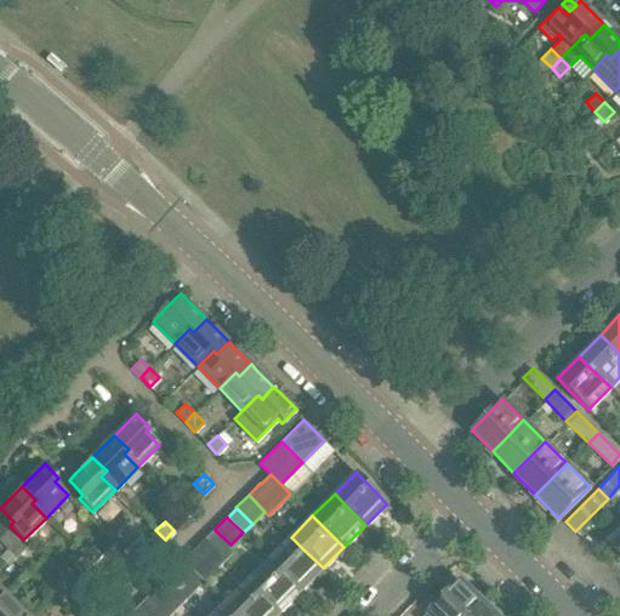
[(619,528),(608,541),(607,540),(607,541),(619,554),(619,528)]
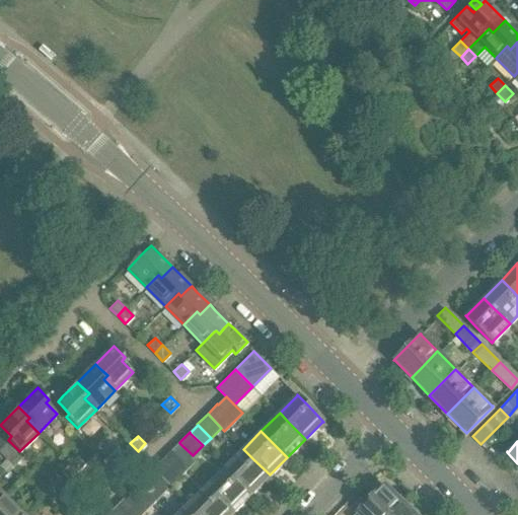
[(0,452),(5,458),(13,450),(5,442),(0,447),(0,452)]
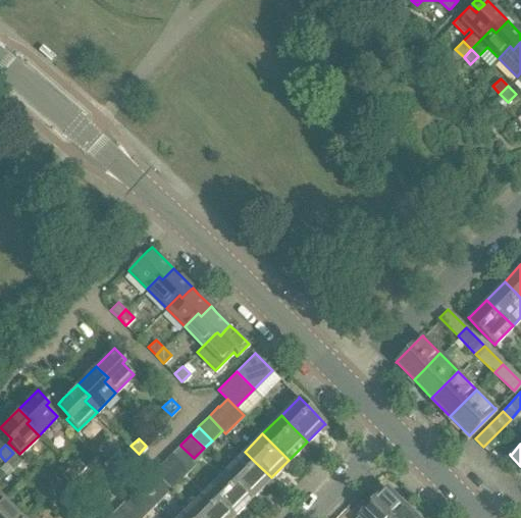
[(139,454),(131,446),(123,454),(131,462),(139,454)]
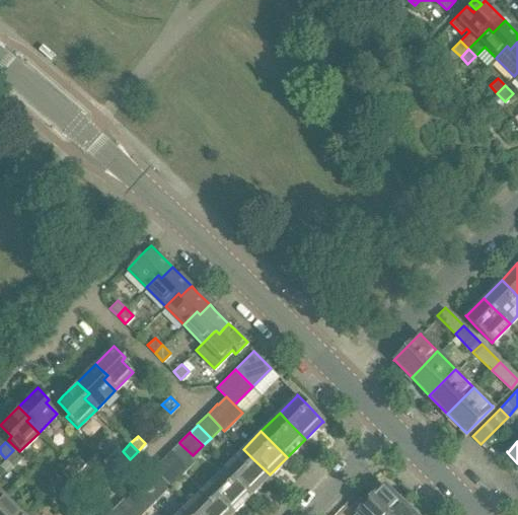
[(179,443),(171,451),(188,466),(194,461),(191,457),(193,455),(179,443)]
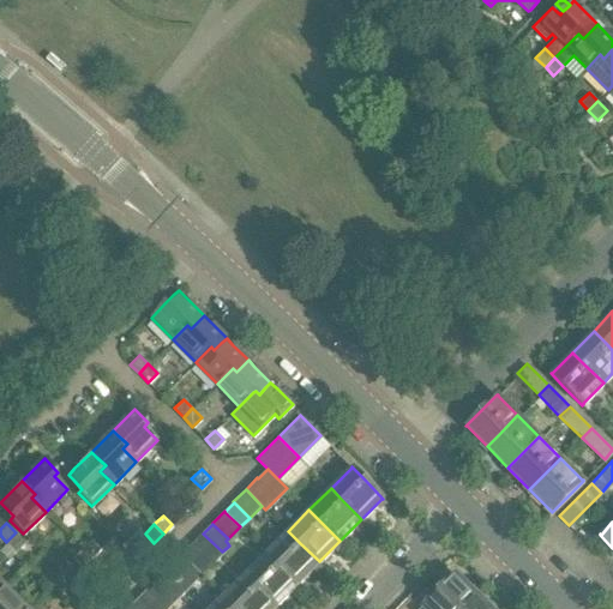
[(138,526),(125,540),(121,544),(137,560),(155,543),(154,543),(145,534),(138,526)]
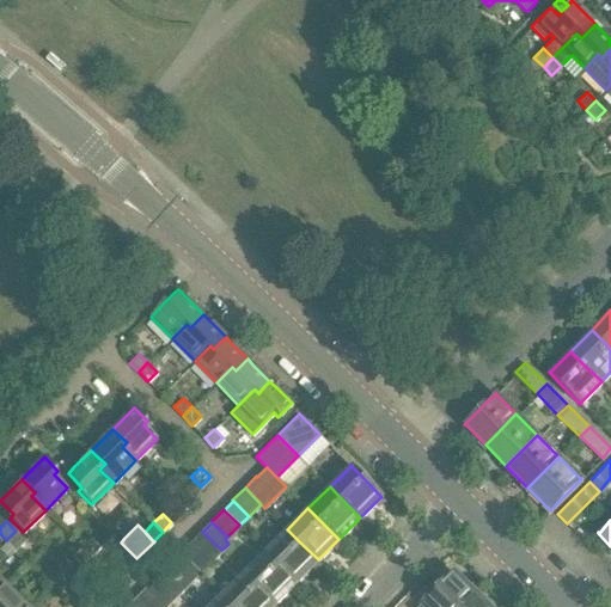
[(287,529),(266,551),(277,563),(295,582),(318,559),(299,541),(287,529)]
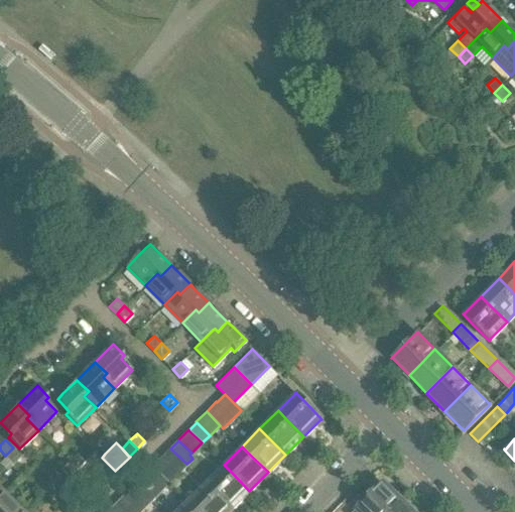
[(13,448),(5,456),(13,463),(20,456),(13,448)]
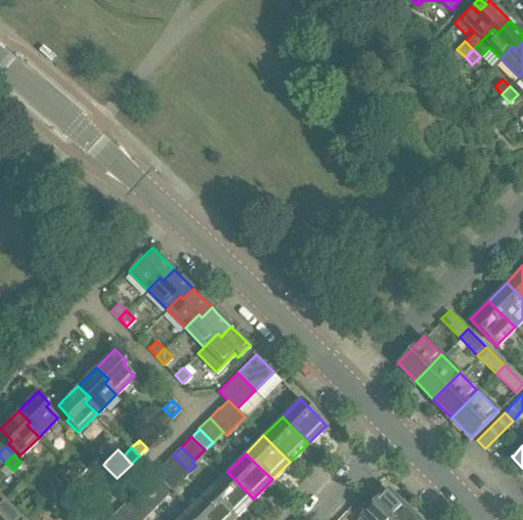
[(163,465),(163,466),(179,482),(189,471),(173,456),(173,455),(163,465)]
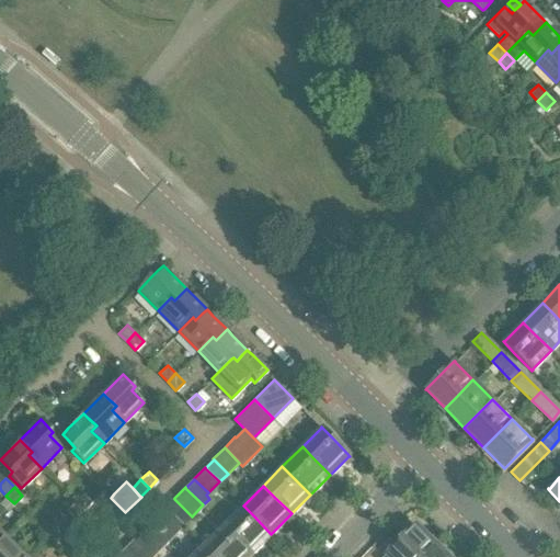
[(83,492),(75,501),(83,509),(91,501),(83,492)]
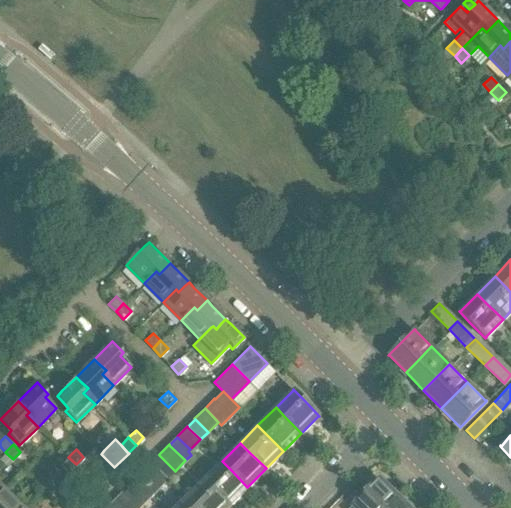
[(159,455),(152,463),(167,478),(175,471),(159,455)]
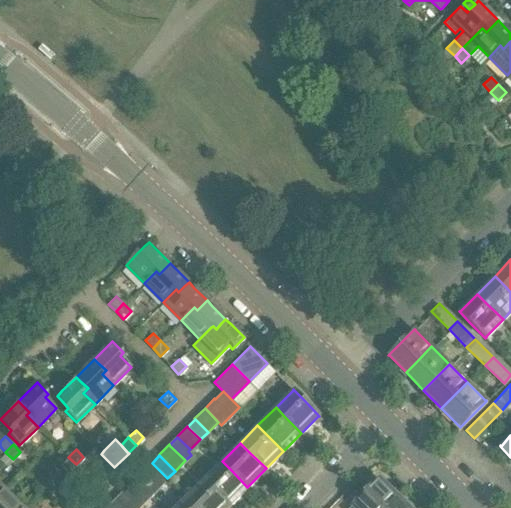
[(76,464),(68,457),(61,464),(68,472),(76,464)]
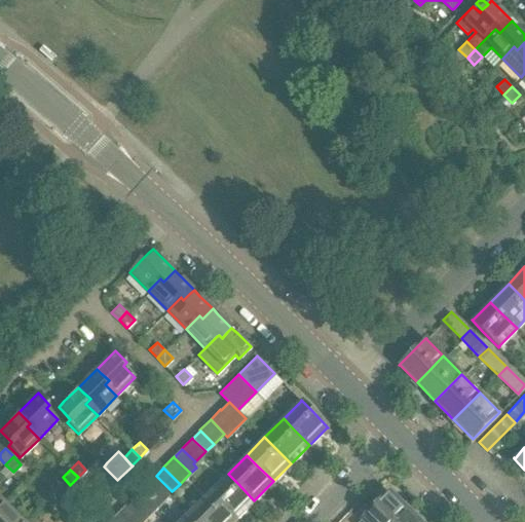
[(228,474),(210,492),(220,502),(236,518),(254,500),(238,484),(228,474)]
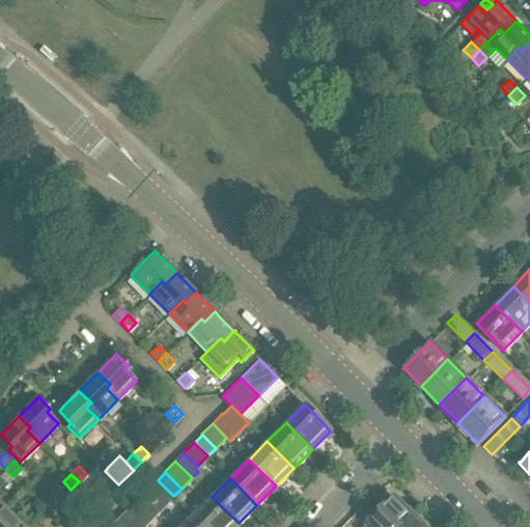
[(146,490),(147,490),(163,506),(173,496),(158,480),(157,479),(146,490)]
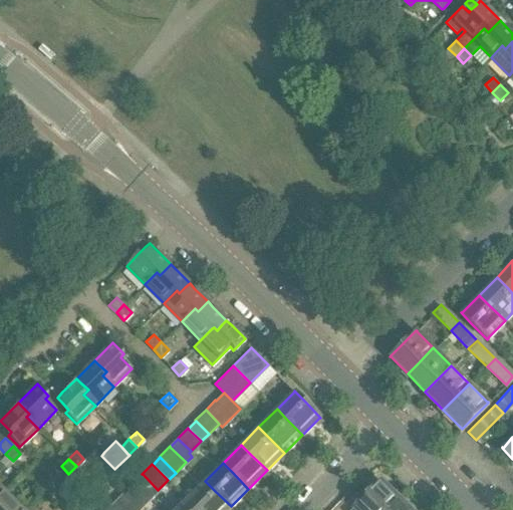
[(143,474),(135,482),(151,498),(158,490),(143,474)]
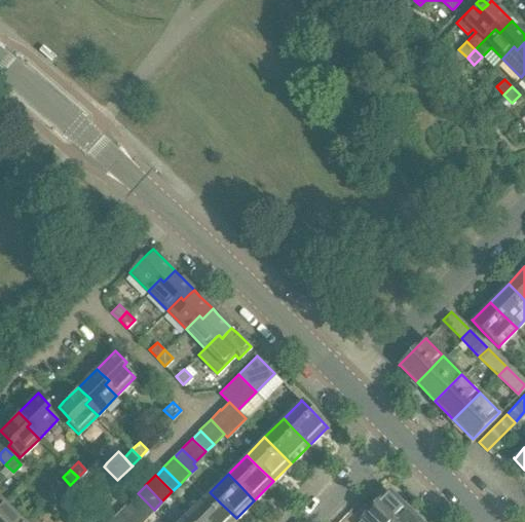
[(35,494),(43,501),(51,494),(43,486),(35,494)]
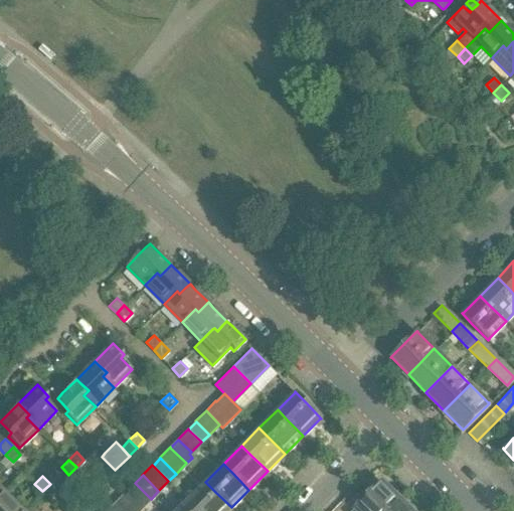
[(386,510),(399,499),(381,481),(382,481),(381,480),(365,496),(355,506),(350,510),(386,510)]
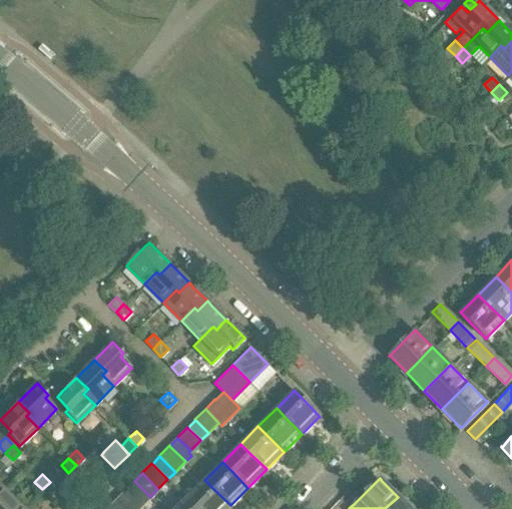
[(204,480),(186,498),(196,508),(225,508),(230,505),(214,490),(204,480)]
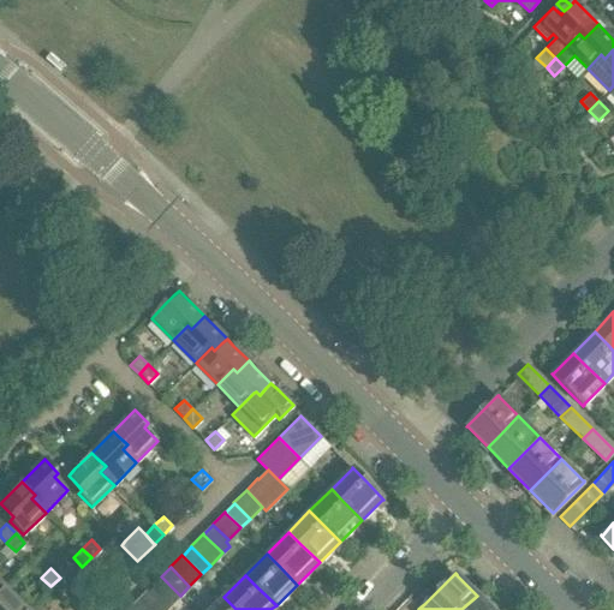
[(161,576),(151,586),(170,605),(180,596),(161,576)]
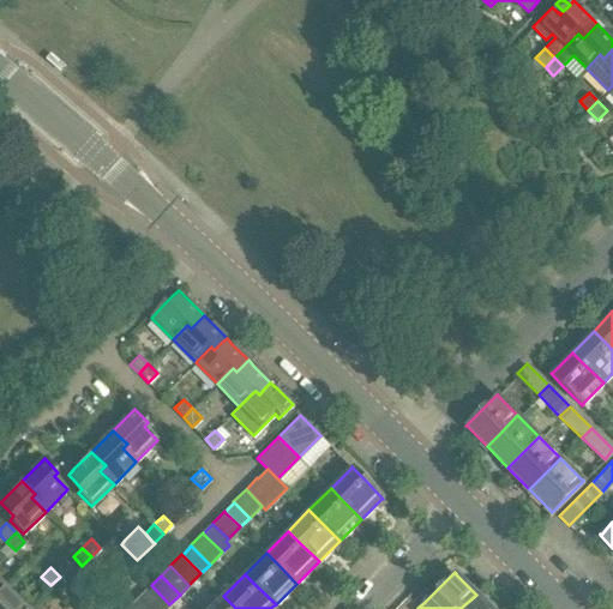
[(0,608),(25,608),(26,608),(5,585),(0,589),(0,608)]
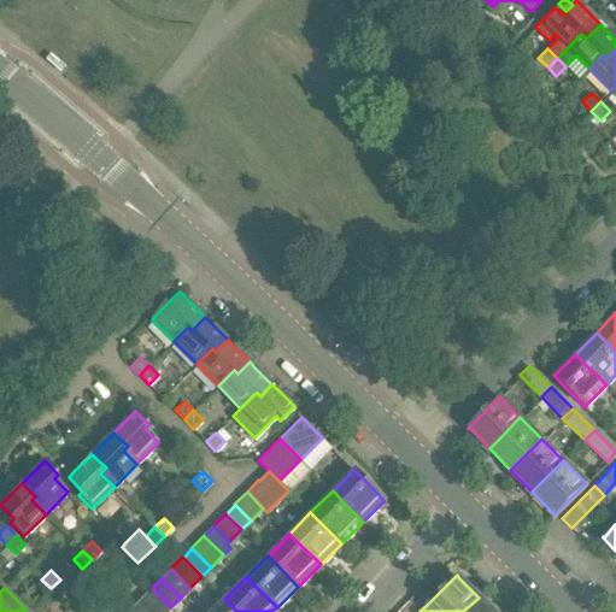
[(139,600),(140,600),(152,611),(165,611),(170,607),(152,588),(151,588),(139,600)]
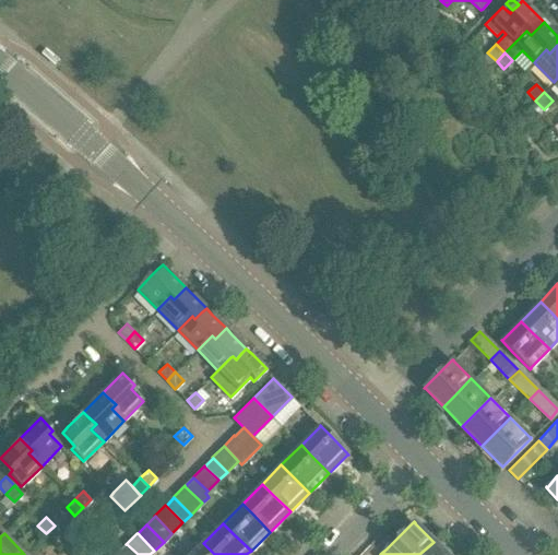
[(447,554),(434,542),(419,554),(447,554)]
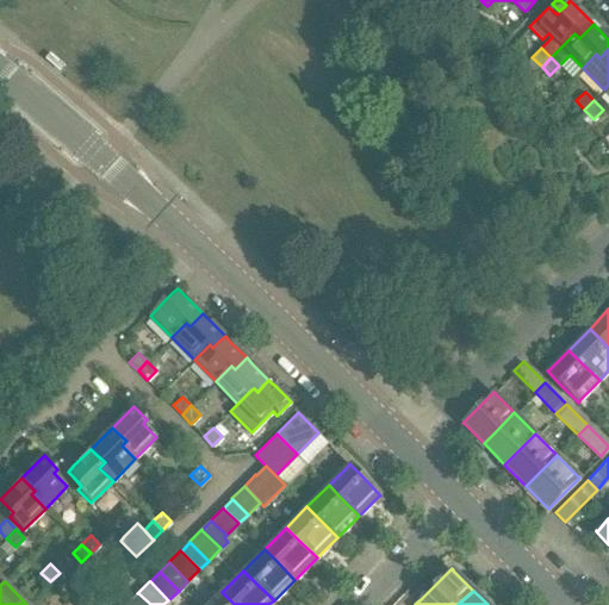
[(222,592),(207,604),(234,604),(222,592)]
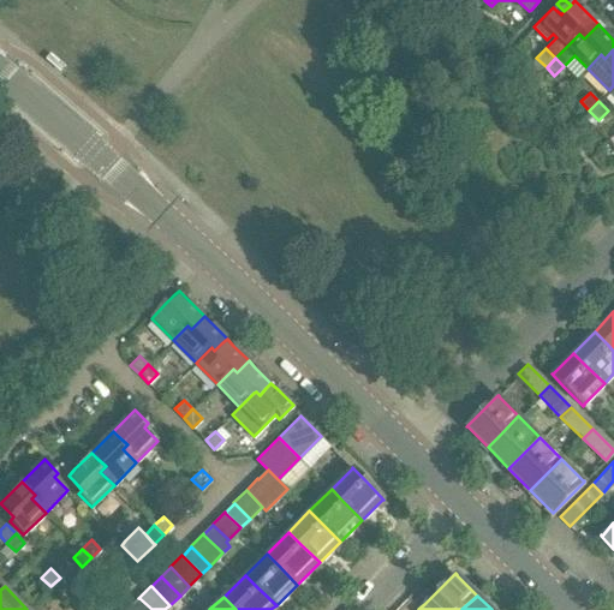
[(151,609),(139,598),(130,608),(131,609),(151,609)]
